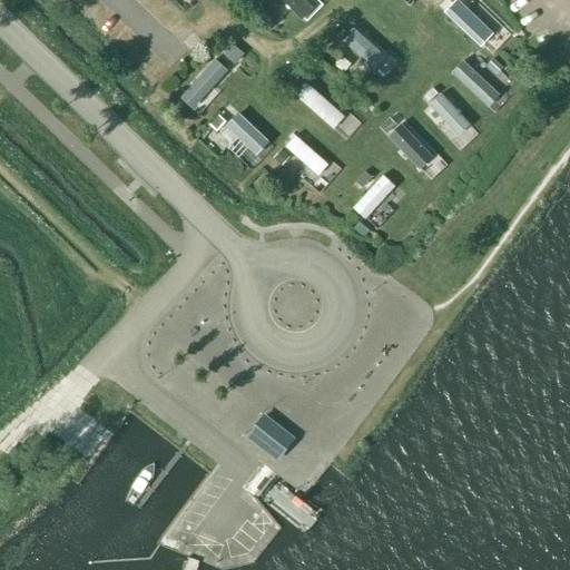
[(281,0),(302,20),(314,8),(306,0),(281,0)]
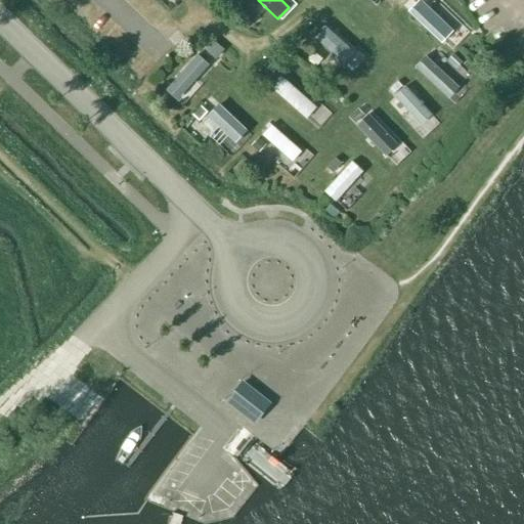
[(381,0),(391,9),(400,0),(381,0)]
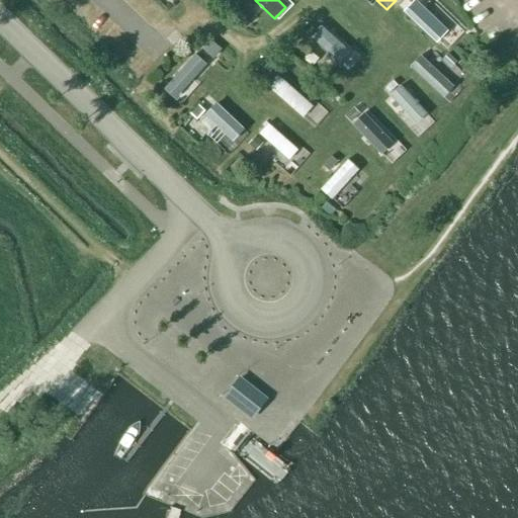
[(444,24),(417,0),(415,0),(405,11),(433,37),(444,24)]
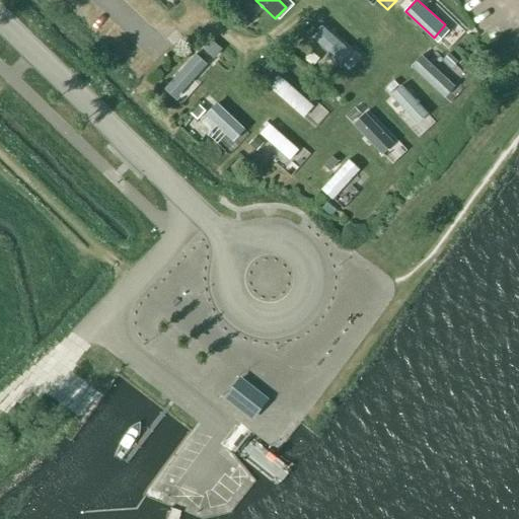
[(350,52),(322,27),(312,38),(340,63),(350,52)]
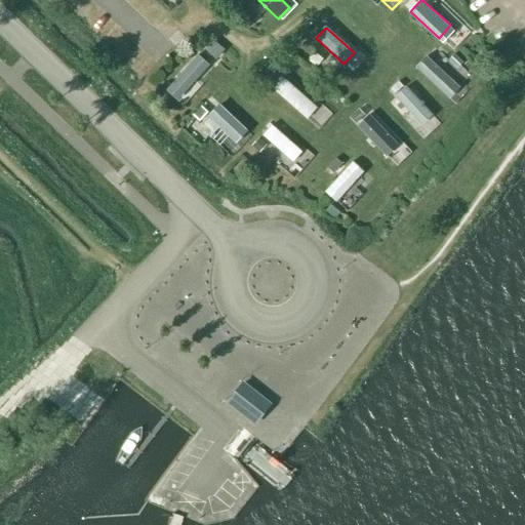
[(197,56),(169,86),(180,96),(208,67),(197,56)]
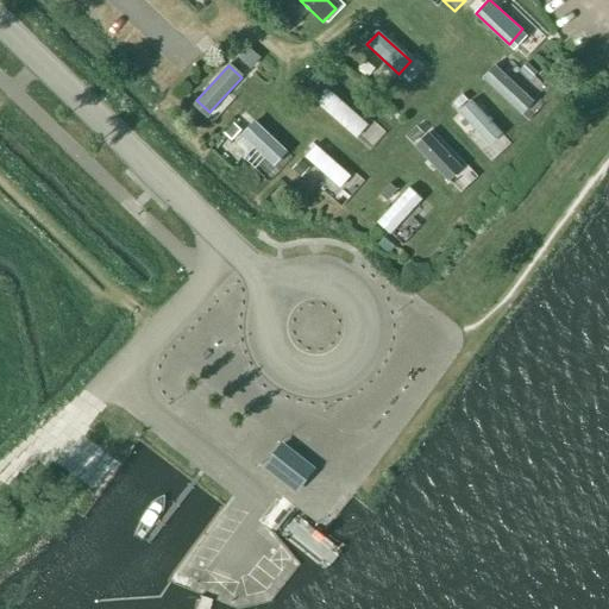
[(529,102),(495,67),(483,79),(518,114),(529,102)]
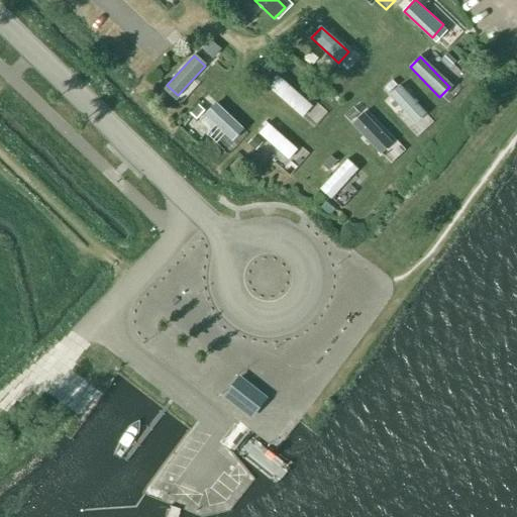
[(310,107),(279,78),(269,89),(301,117),(310,107)]
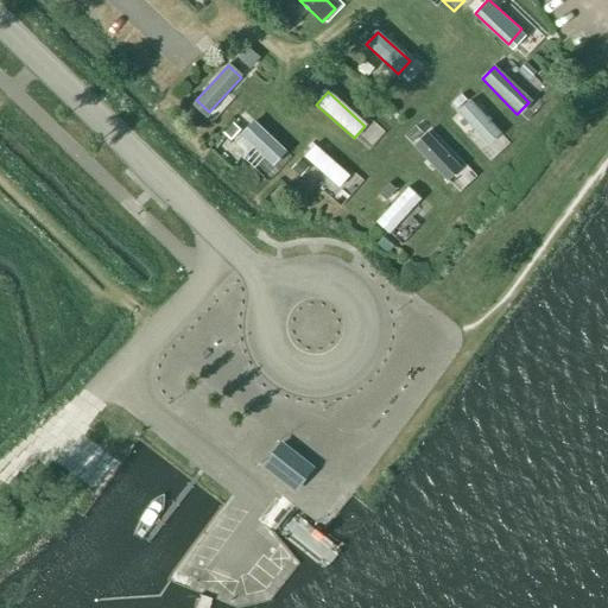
[(501,132),(469,97),(456,109),(489,144),(501,132)]
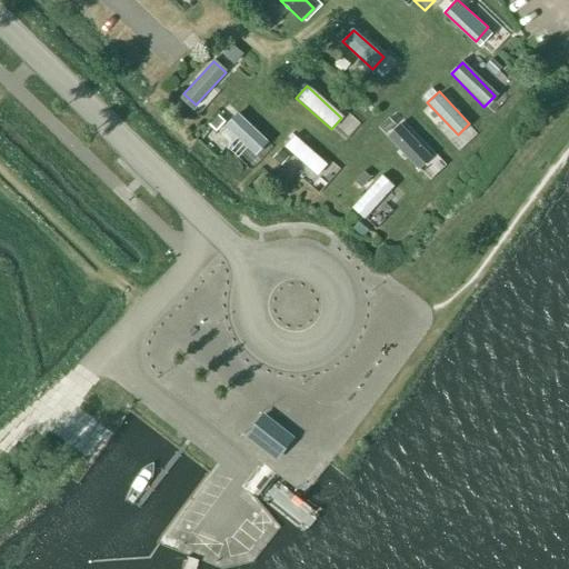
[(266,143),(233,115),(223,127),(256,155),(266,143)]
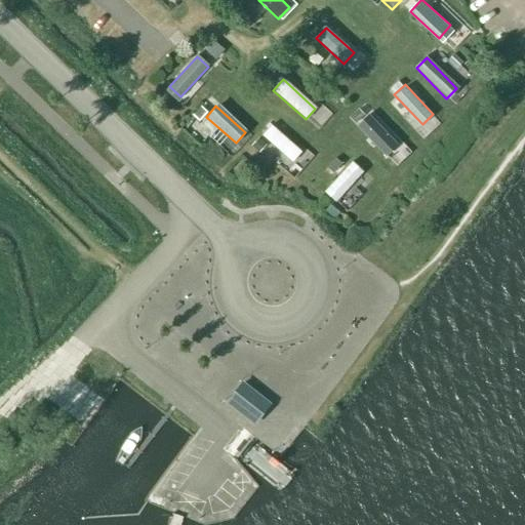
[(396,146),(368,117),(357,127),(386,156),(396,146)]
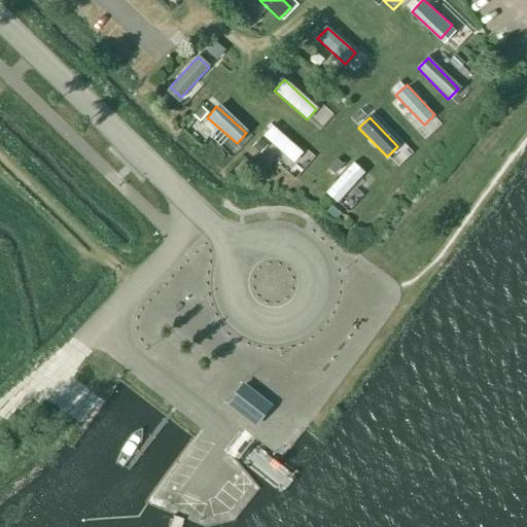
[(304,152),(271,124),(261,134),(294,163),(304,152)]
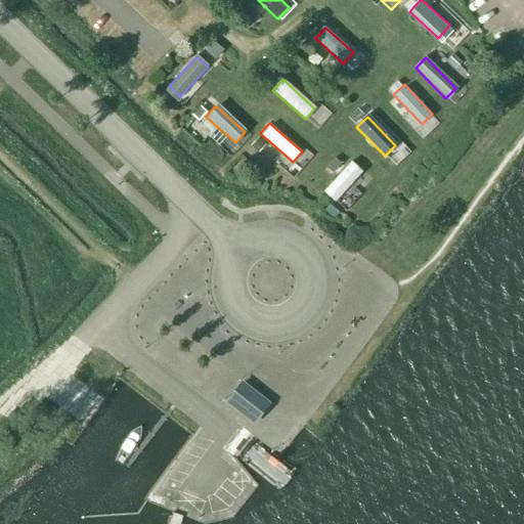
[(353,160),(325,189),(337,200),(364,170),(353,160)]
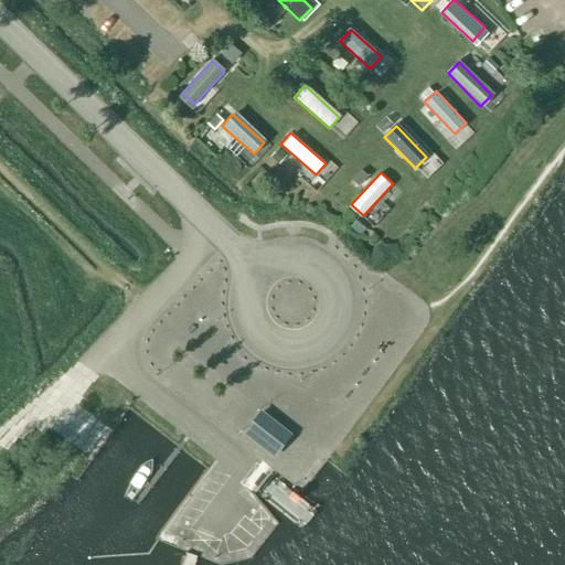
[(247,433),(275,455),(290,435),(263,414),(247,433)]
